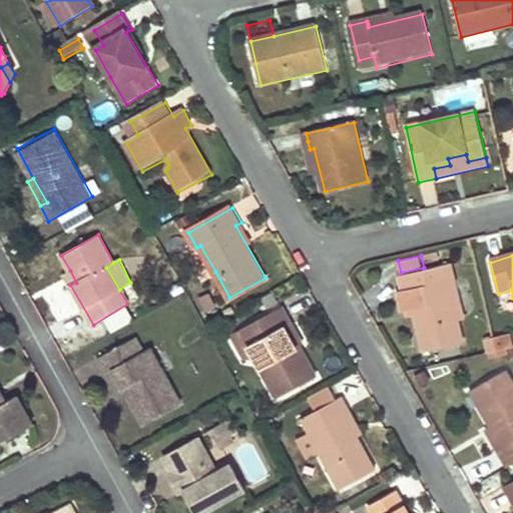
[(409,291),(416,321),(423,351),(464,342),(449,281),(456,279),(451,261),(424,268),(401,273),(400,274),(405,291),(409,291)]
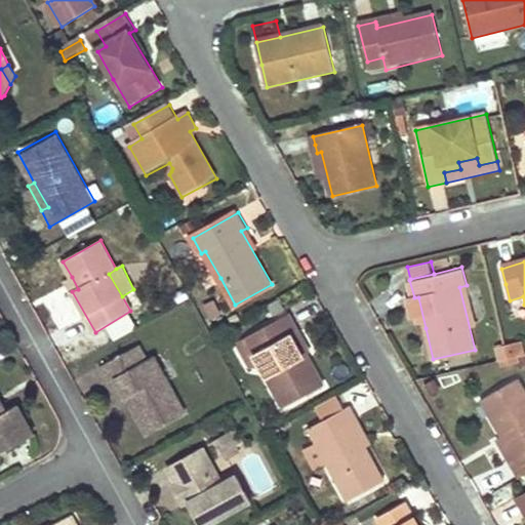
[(78,289),(72,277),(66,281),(72,291),(78,289)]
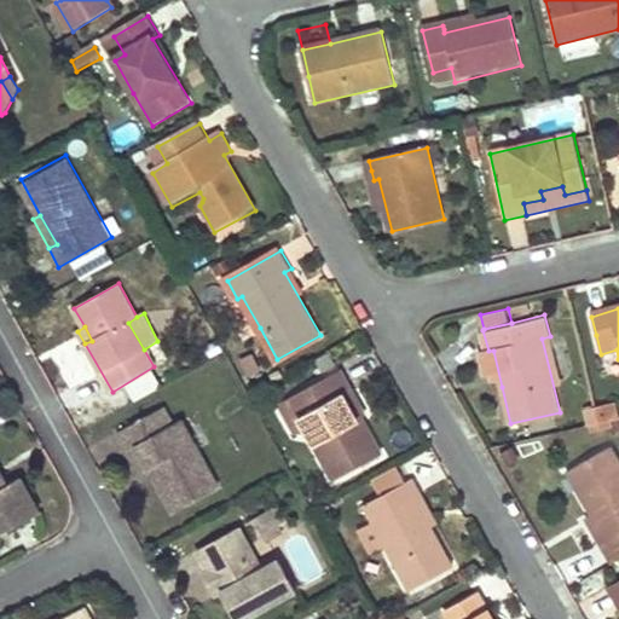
[(335,480),(383,453),(363,416),(358,418),(345,395),(354,391),(343,370),(290,399),(335,480)]
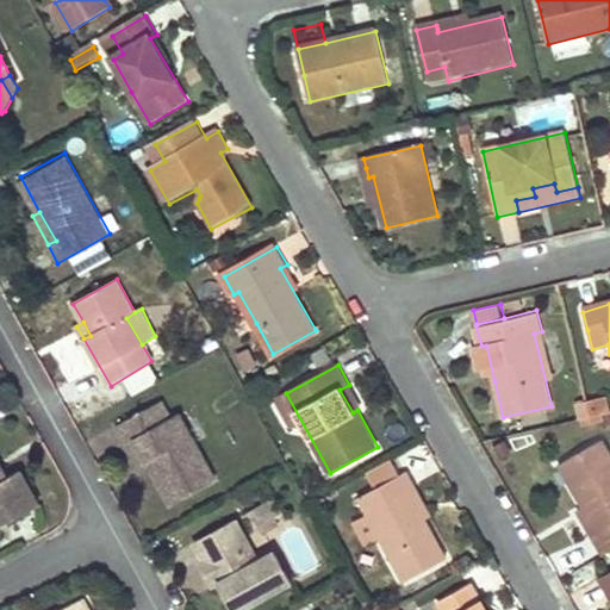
[(340,390),(353,412),(358,410),(362,408),(349,385),(340,390)]
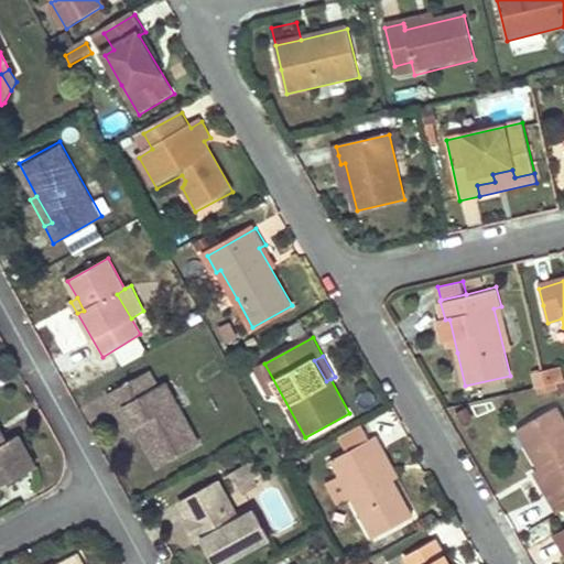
[(540,387),(561,383),(559,367),(538,369),(540,387)]
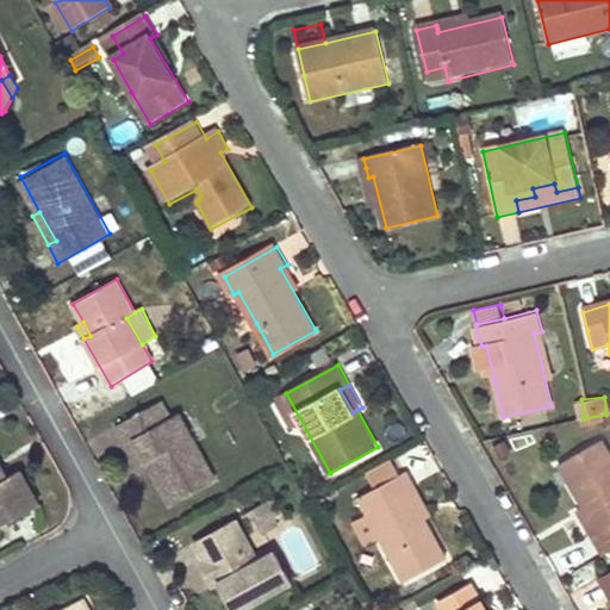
[(215,478),(178,411),(169,416),(161,400),(118,424),(128,440),(136,435),(153,466),(172,503),(215,478)]
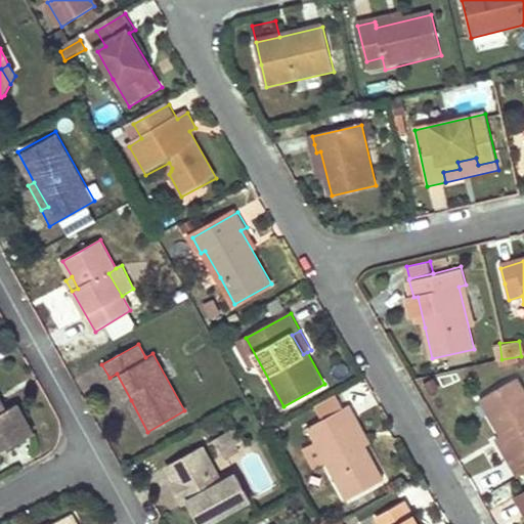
[(117,374),(110,378),(123,404),(131,400),(117,374)]
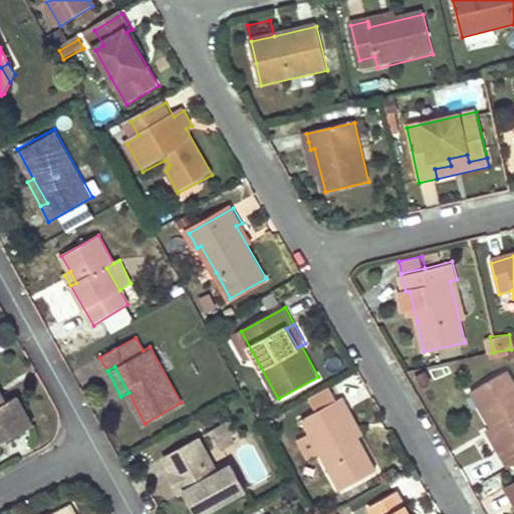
[(513,382),(506,369),(470,390),(503,449),(499,451),(509,468),(513,465),(513,382)]
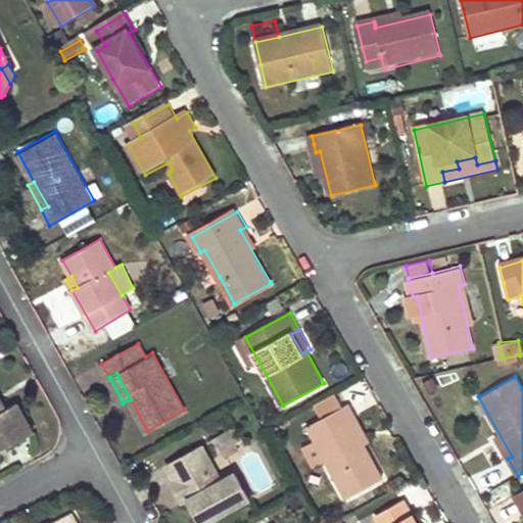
[(8,407),(0,390),(0,407),(2,410),(8,407)]
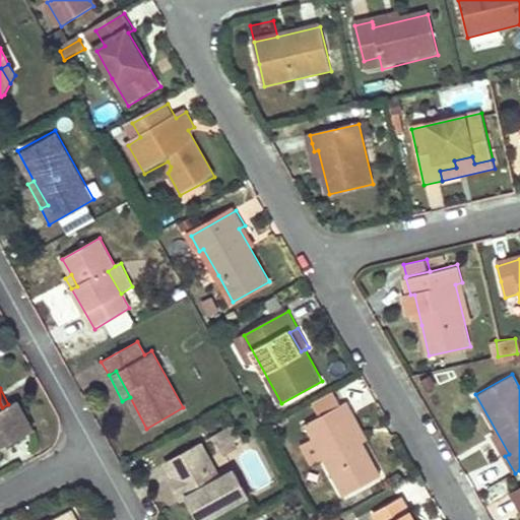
[(321,416),(343,404),(335,391),(314,403),(321,416)]
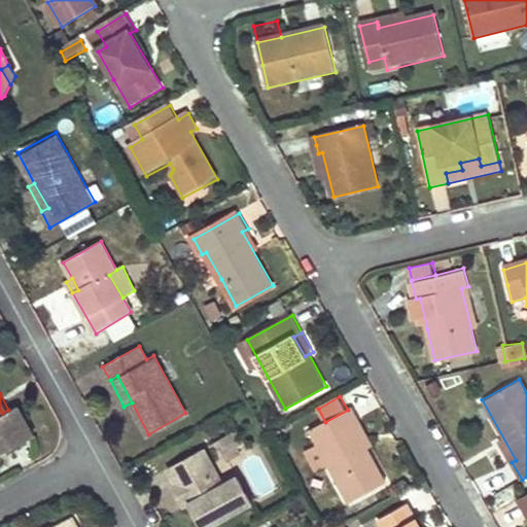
[(0,449),(2,453),(36,433),(20,403),(8,410),(2,413),(0,410),(0,449)]
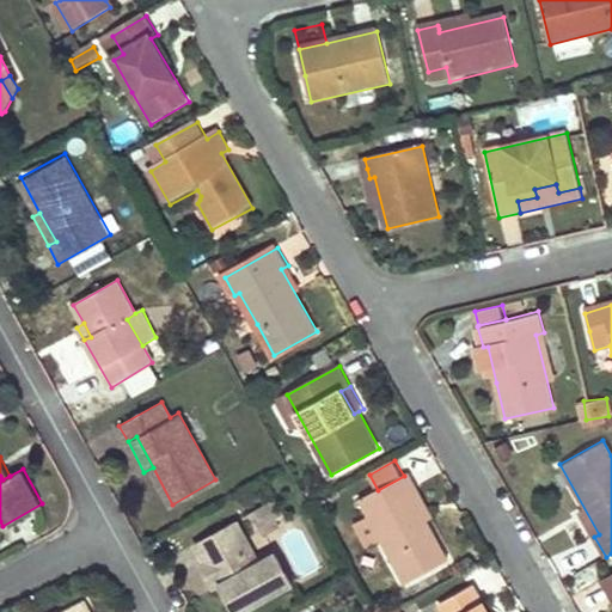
[(414,495),(421,491),(410,472),(404,476),(378,490),(386,507),(371,516),(407,583),(450,560),(414,495)]
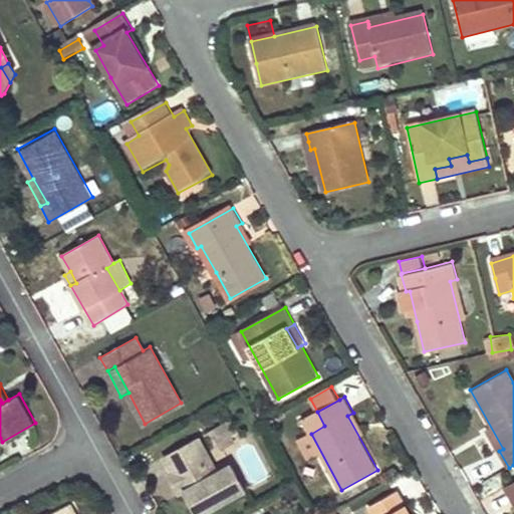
[(317,412),(303,419),(311,434),(324,426),(317,412)]
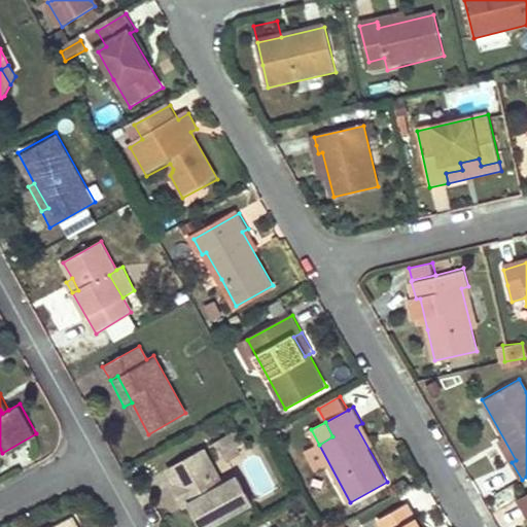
[(238,452),(226,432),(217,438),(227,458),(238,452)]
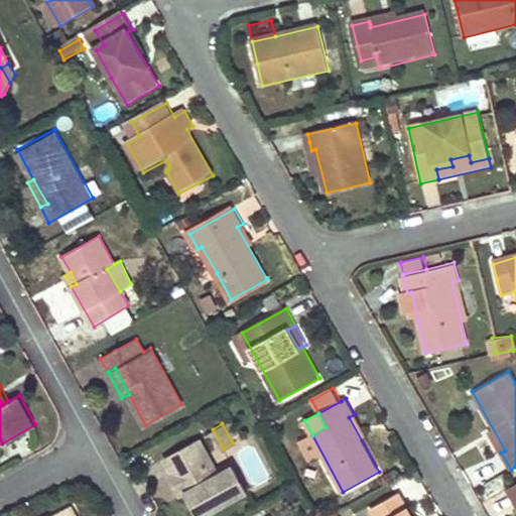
[(203,454),(196,439),(165,457),(172,471),(203,454)]
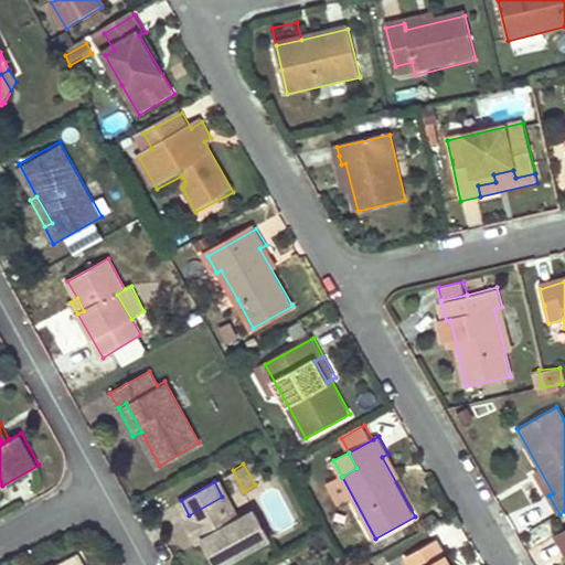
[(234,519),(222,497),(189,515),(191,519),(201,536),(215,564),(268,536),(254,508),(234,519)]
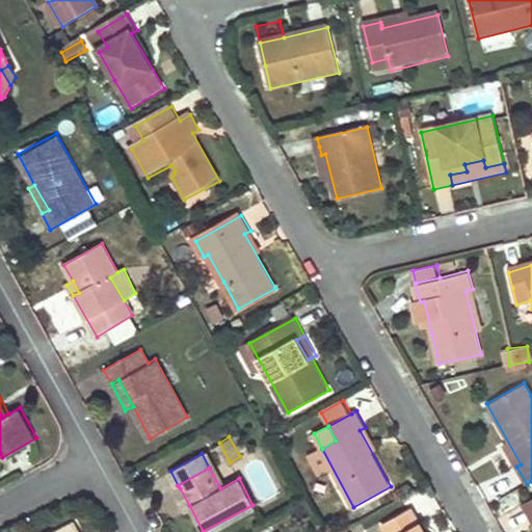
[(189,505),(180,488),(173,493),(182,509),(189,505)]
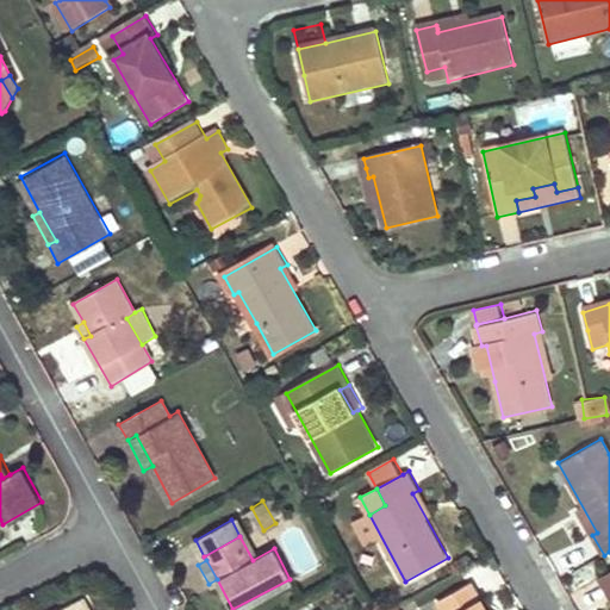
[(609,576),(608,572),(599,576),(609,595),(609,576)]
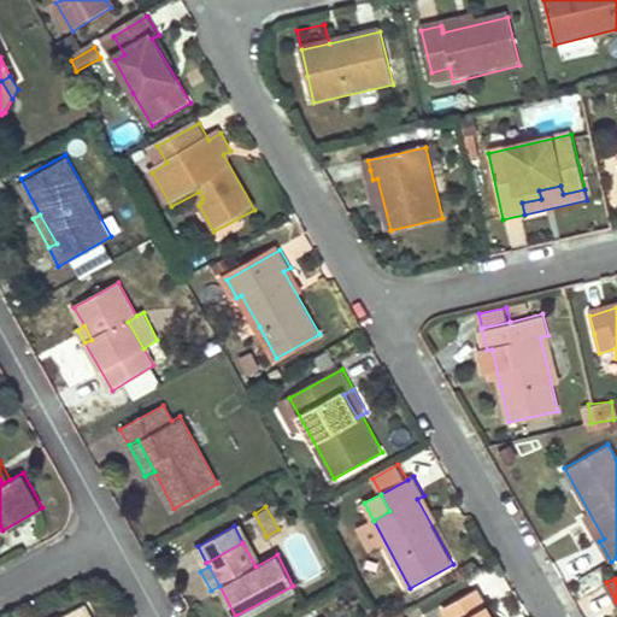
[(447,609),(452,616),(493,616),(479,591),(447,609)]
